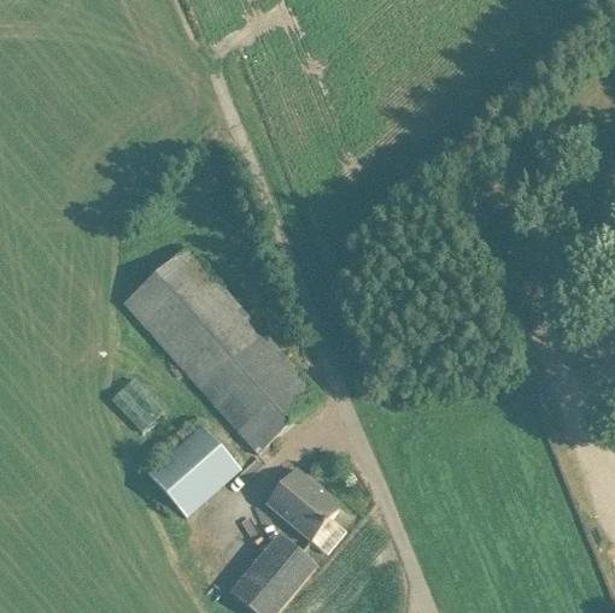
[(256,453),(318,398),(185,246),(122,302),(256,453)]
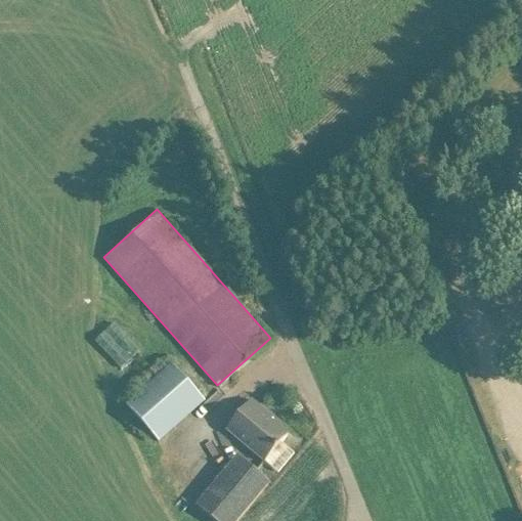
[(146,343),(126,316),(110,330),(129,355),(146,343)]
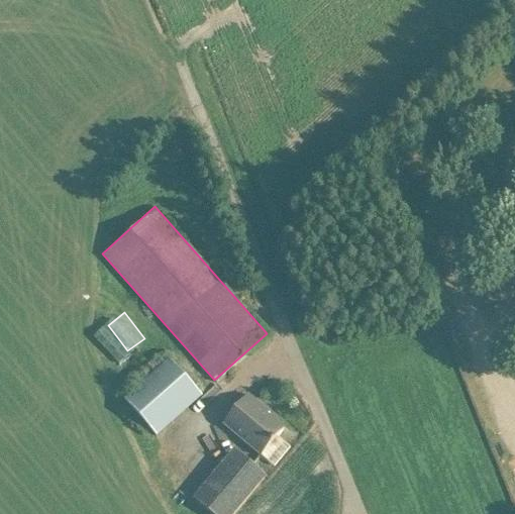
[(168,357),(122,397),(156,433),(200,394),(168,357)]
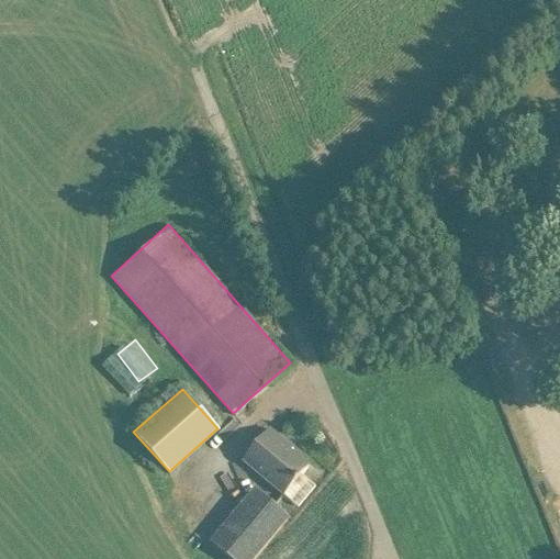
[(282,439),(268,426),(241,459),(282,493),(306,464),(288,448),(286,450),(279,444),(282,439)]
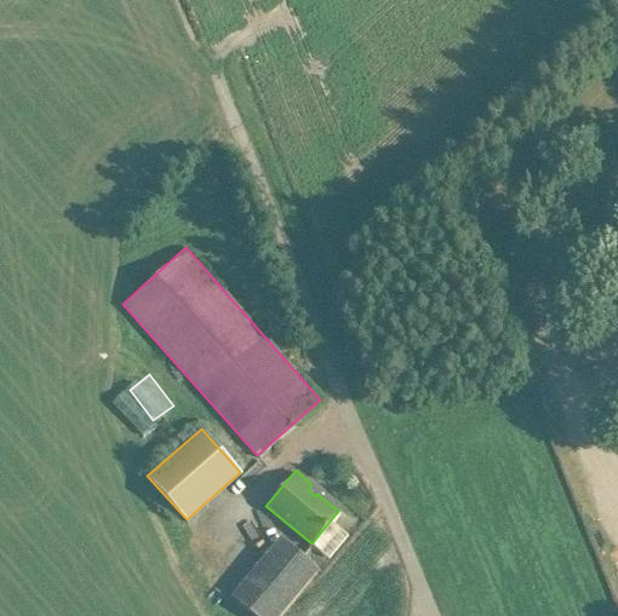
[(229,596),(253,615),(275,615),(316,568),(279,536),(229,596)]
